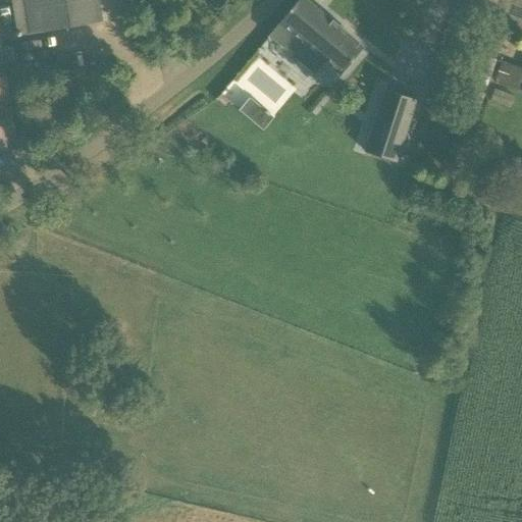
[(10,0),(17,36),(102,21),(98,0),(10,0)]
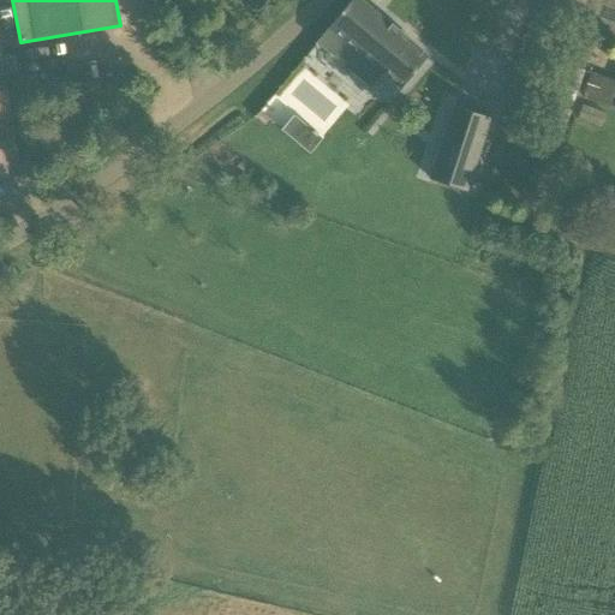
[(429,55),(360,0),(351,0),(317,42),(371,87),(383,72),(402,88),(429,55)]
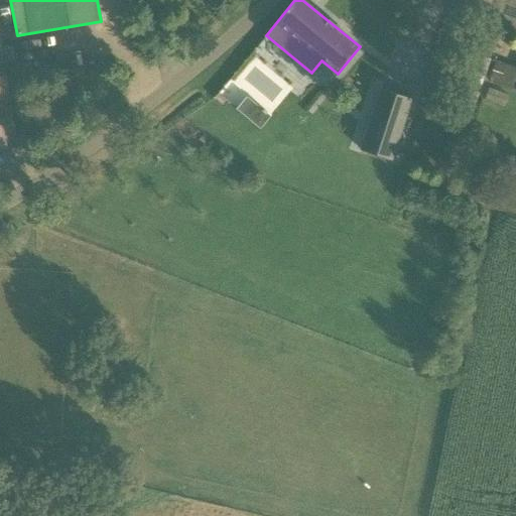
[(0,148),(17,146),(0,42),(0,148)]
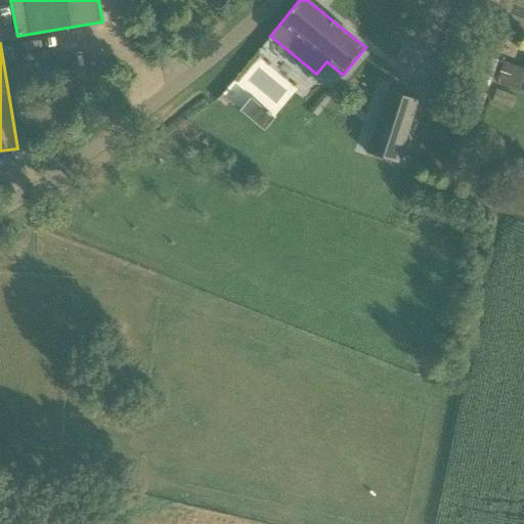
[(300,85),(263,50),(225,91),(267,131),(279,118),(274,112),(300,85)]
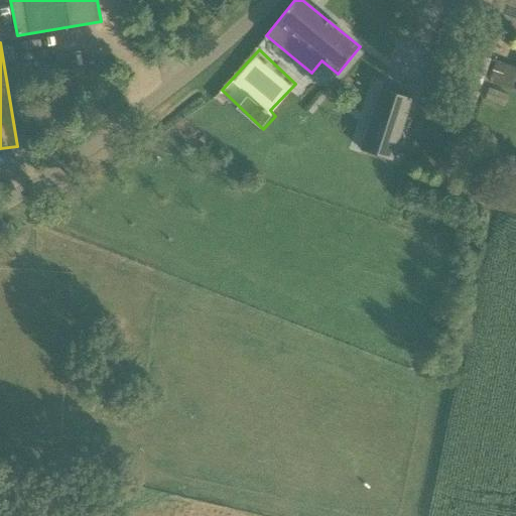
[(490,81),(515,90),(515,69),(497,61),(490,81)]
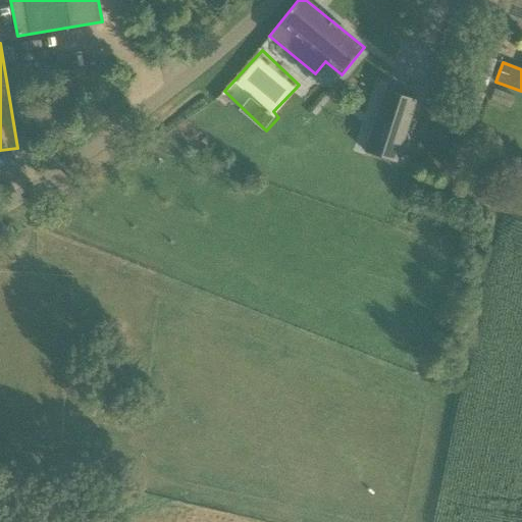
[(397,162),(417,100),(384,90),(364,152),(397,162)]
